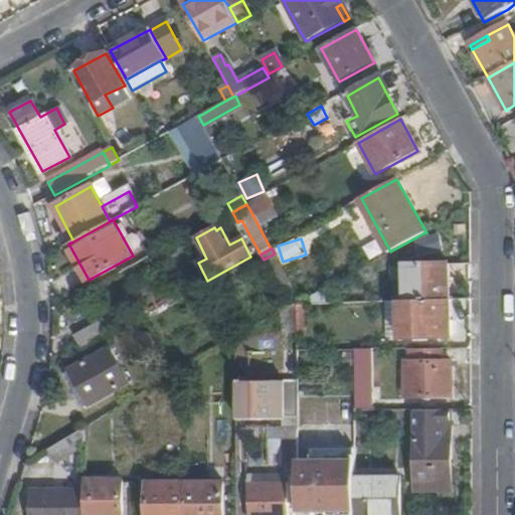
[(275,253),(264,260),(285,299),(296,293),(275,253)]
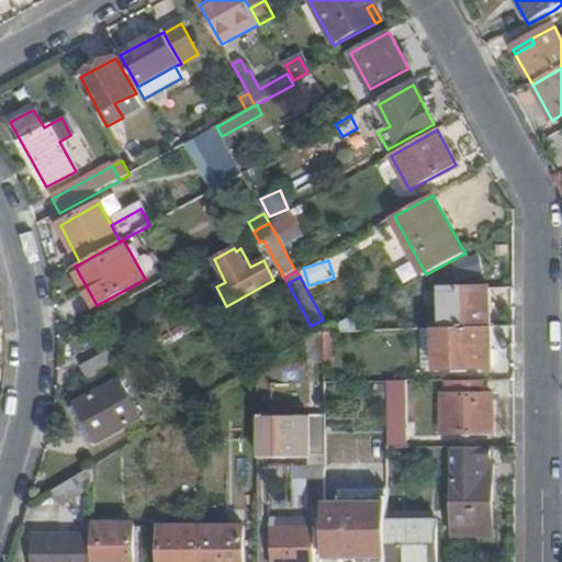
[(471,328),(490,328),(490,287),(442,289),(444,329),(471,328)]
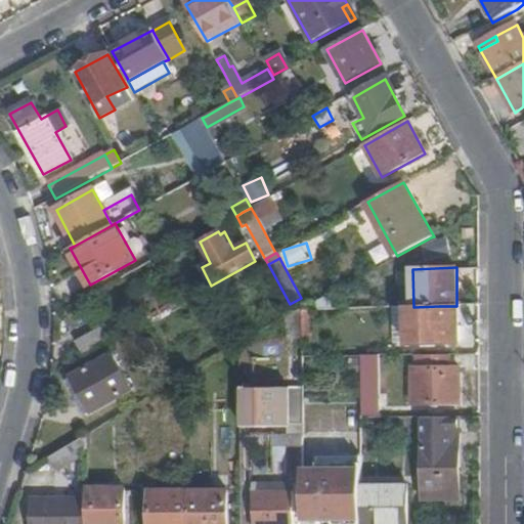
[(407,307),(408,344),(457,342),(456,306),(439,306),(413,307),(407,307)]
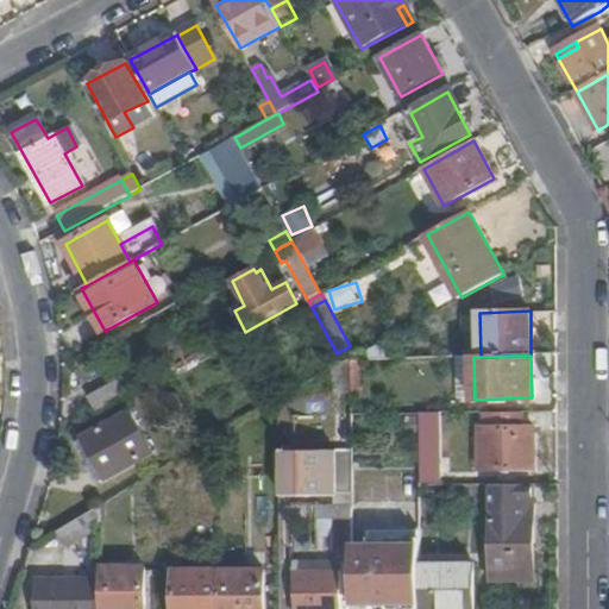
[(473,357),(458,358),(458,400),(475,400),(473,357)]
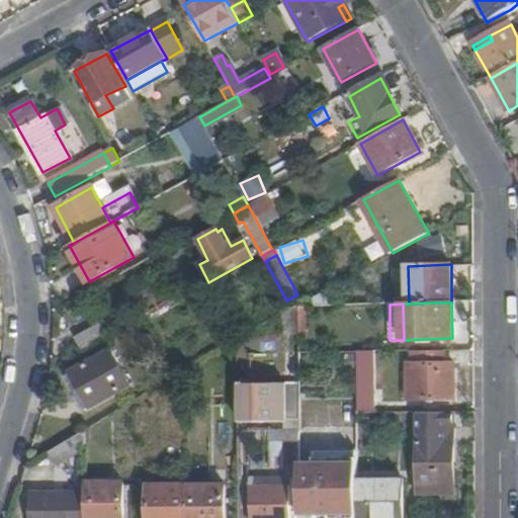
[(297,306),(284,314),(284,336),(298,336),(298,335),(298,324),(297,307),(297,306)]
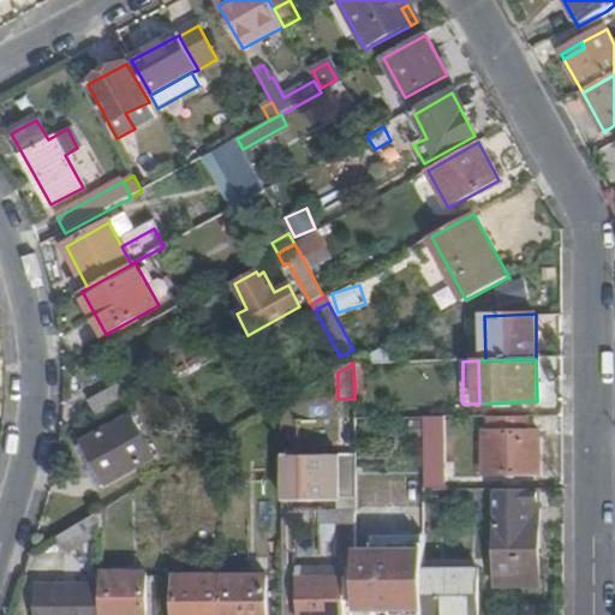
[(366,364),(353,364),(354,384),(354,398),(365,398),(366,364)]
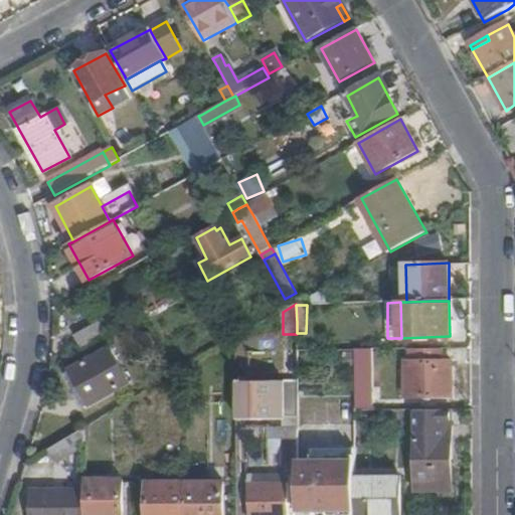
[(73,338),(81,352),(82,352),(109,337),(102,323),(73,338)]
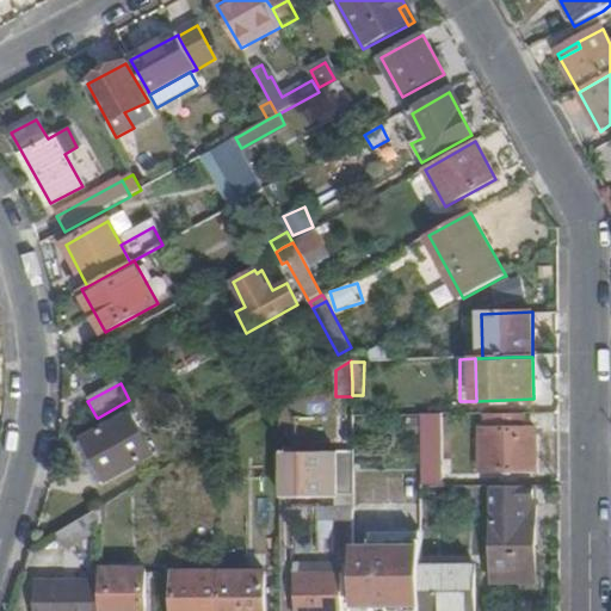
[(153,454),(130,413),(84,438),(105,480),(153,454)]
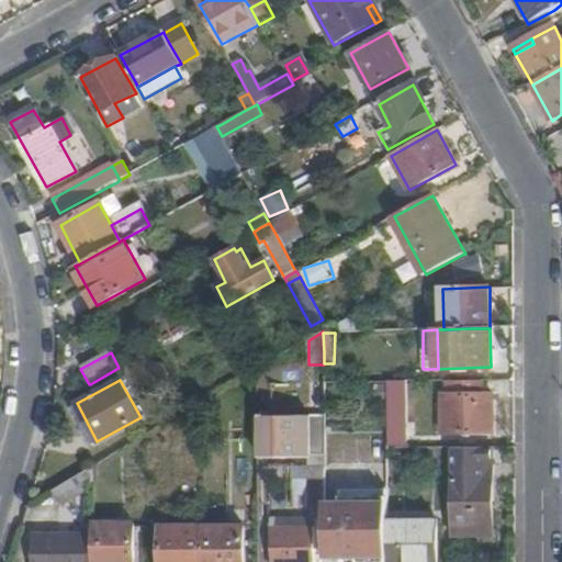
[(480,401),(480,381),(469,381),(448,381),(448,395),(442,395),(442,434),(492,434),(492,401),(480,401)]
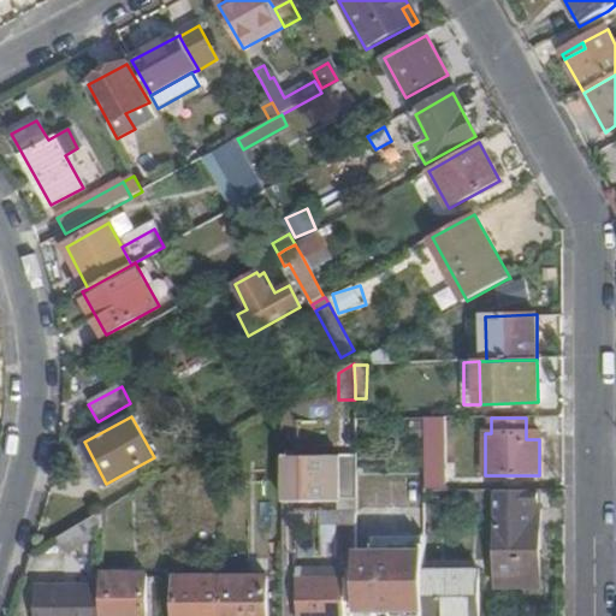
[(438,421),(424,421),(425,468),(425,489),(436,490),(436,475),(439,475),(438,421)]
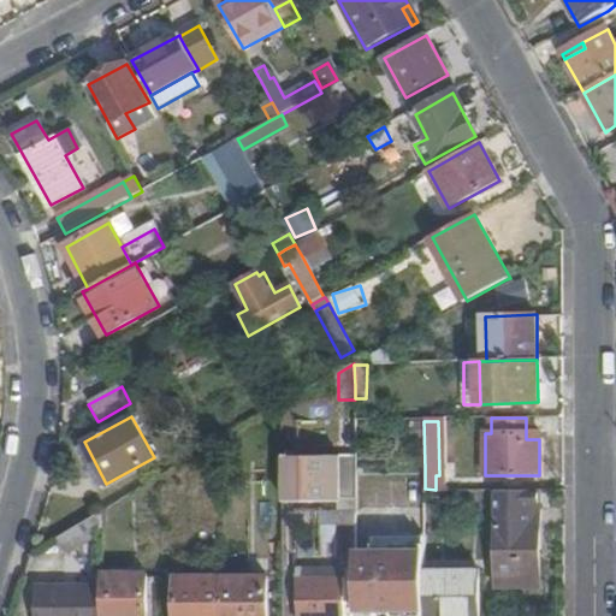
[(84,442),(78,445),(101,486),(106,484),(84,442)]
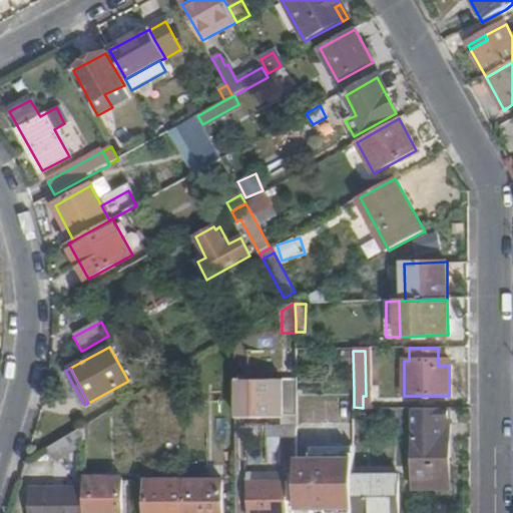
[(271,415),(296,416),(296,382),(237,382),(237,418),(271,418),(271,415)]
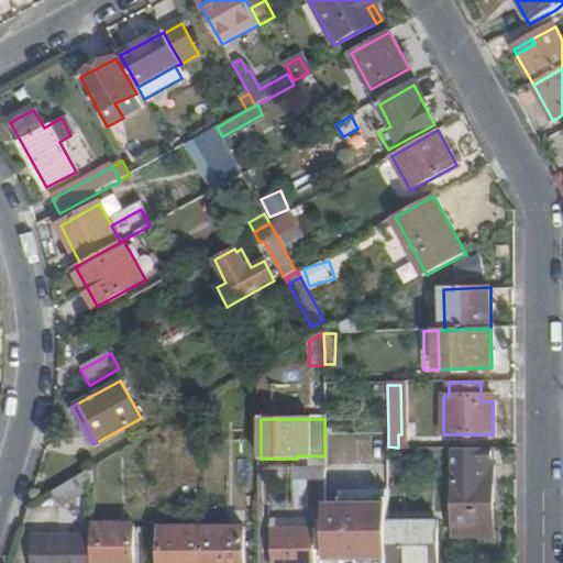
[(490,448),(451,448),(452,534),(493,534),(490,448)]
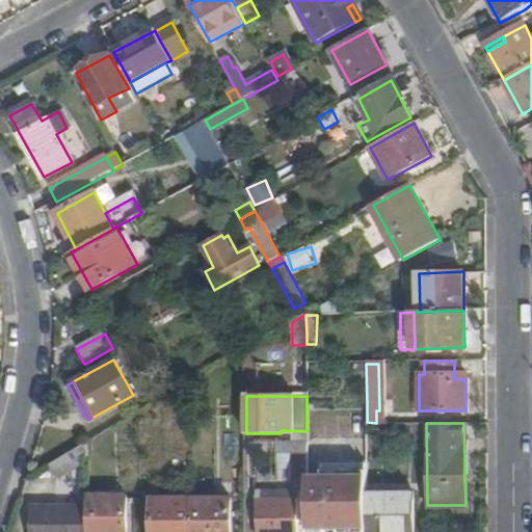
[(54,459),(48,462),(56,476),(88,458),(87,440),(76,447),(57,457),(54,459)]
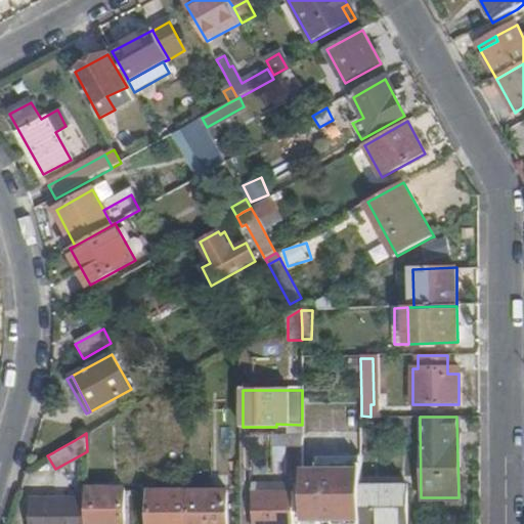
[(248,438),(248,451),(272,452),(273,447),(301,447),(302,447),(302,437),(248,438)]
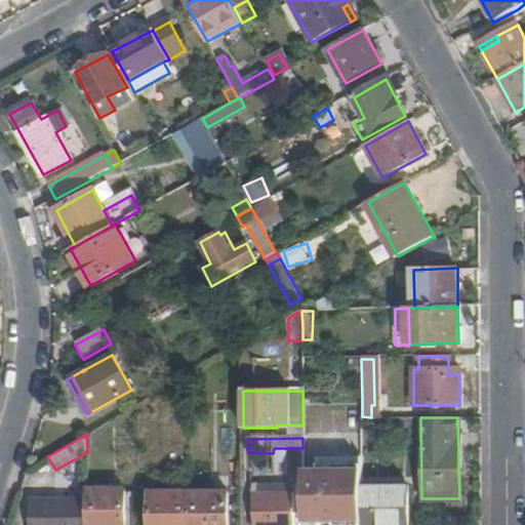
[(274,448),(273,453),(273,473),(296,473),(296,479),(303,478),(303,473),(301,473),(301,448),(274,448)]
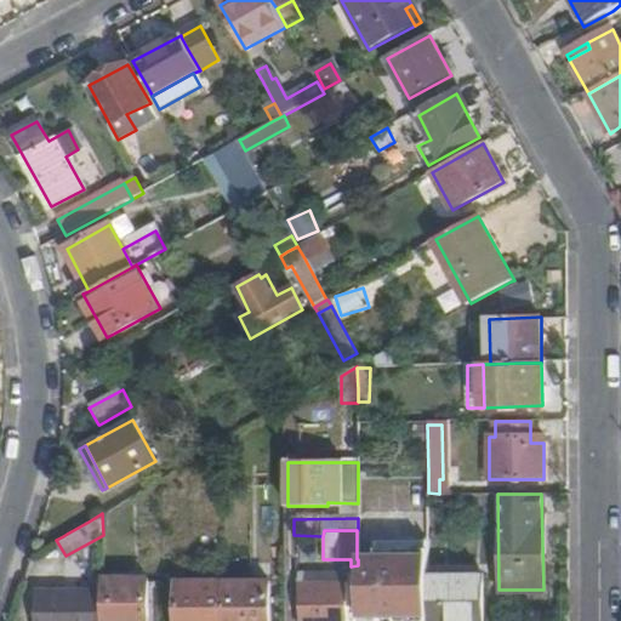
[(358,570),(359,615),(428,614),(427,575),(427,556),(358,557),(358,559),(358,565),(358,570)]
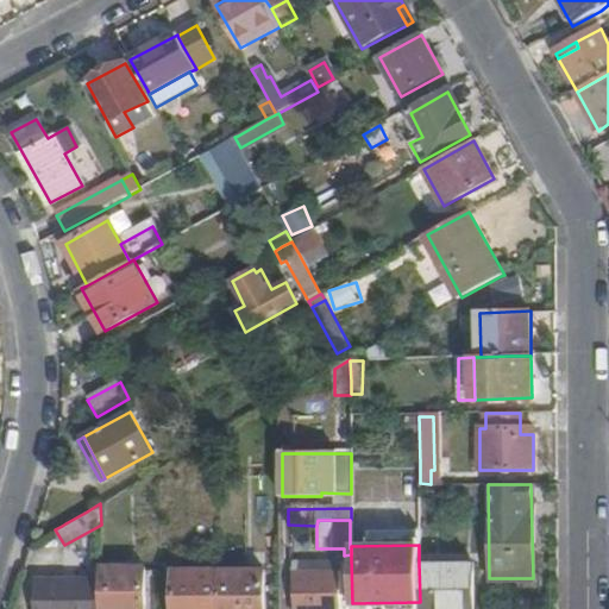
[(420,602),(420,608),(471,608),(472,563),(419,564),(420,602)]
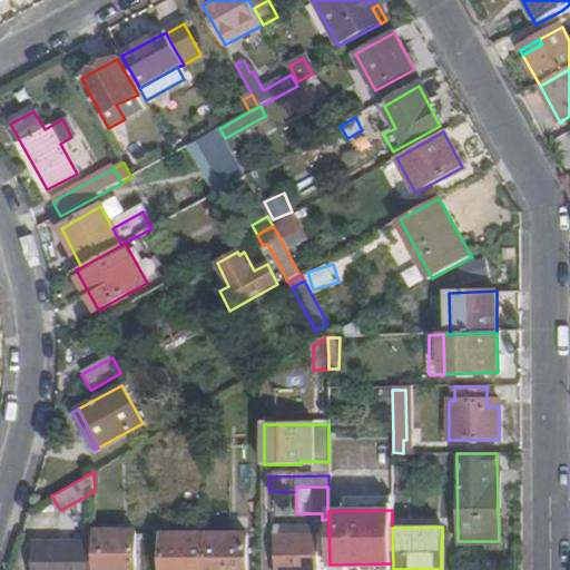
[(94,549),(94,569),(135,569),(135,533),(94,532),(94,544),(94,549)]
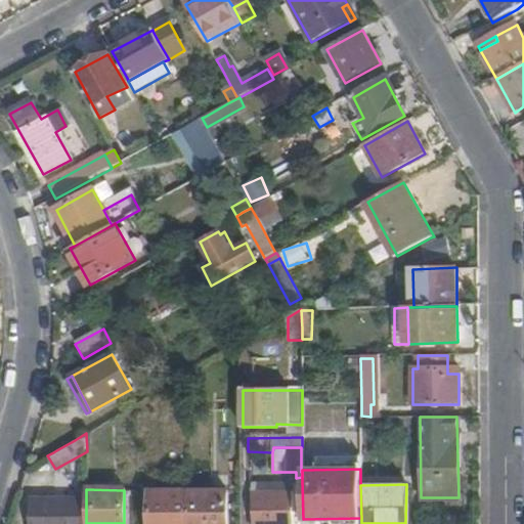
[(150,523),(188,523),(189,517),(189,489),(150,490),(150,523)]
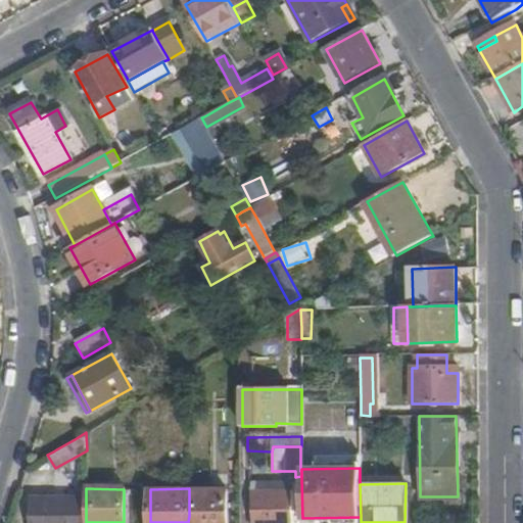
[(189,516),(188,522),(228,522),(228,488),(189,488),(189,516)]
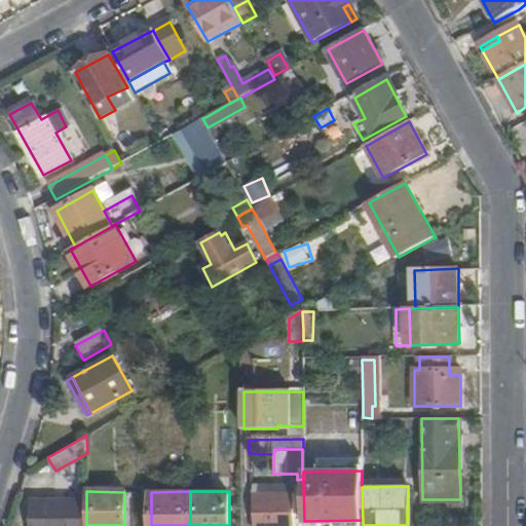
[(255,525),(294,525),(294,494),(255,496),(255,525)]
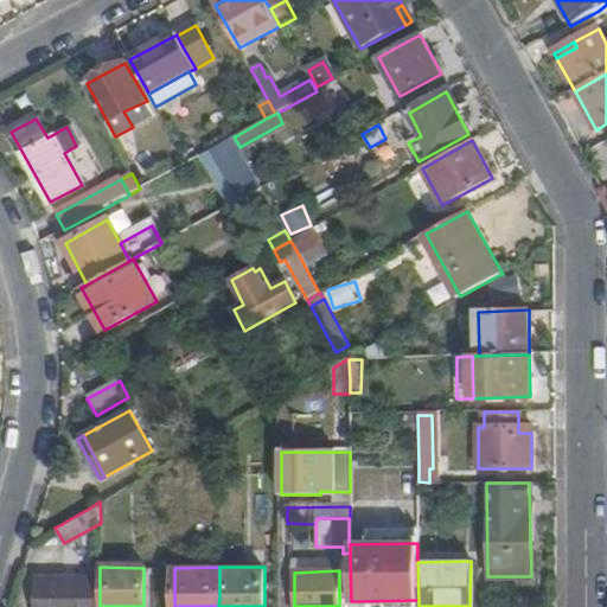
[(36,606),(100,606),(100,585),(100,580),(37,579),(36,606)]
